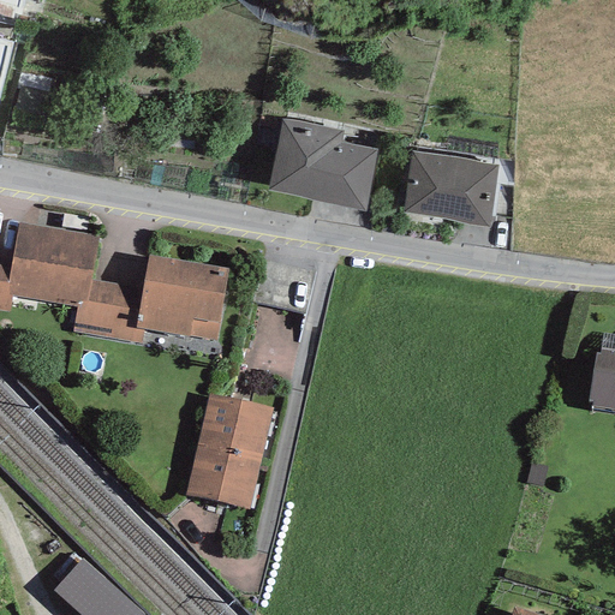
[(23,0),(0,0),(0,10),(21,16),(23,0)]
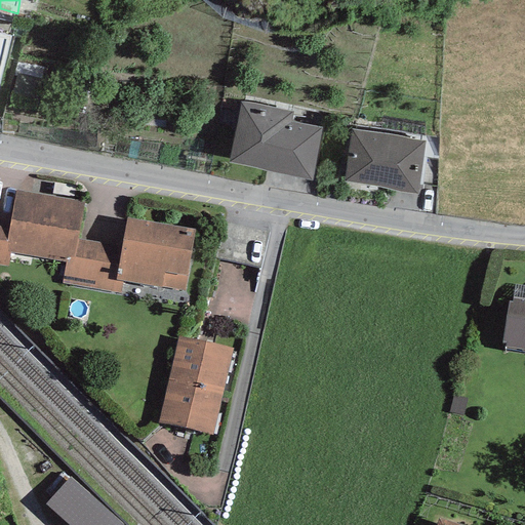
[(0,80),(11,36),(0,33),(0,80)]
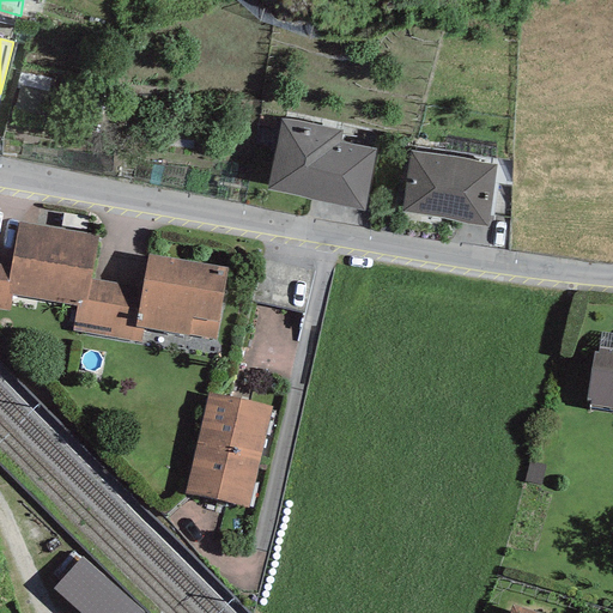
[(341,131),(281,119),(267,190),(364,211),(375,150),(339,143),(341,131)]
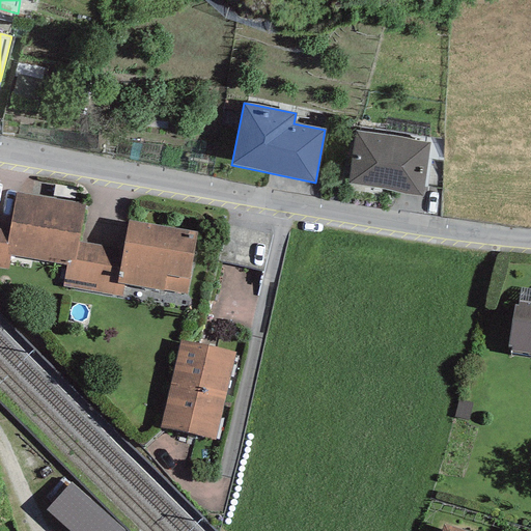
[(429,143),(356,131),(347,184),(421,195),(429,143)]
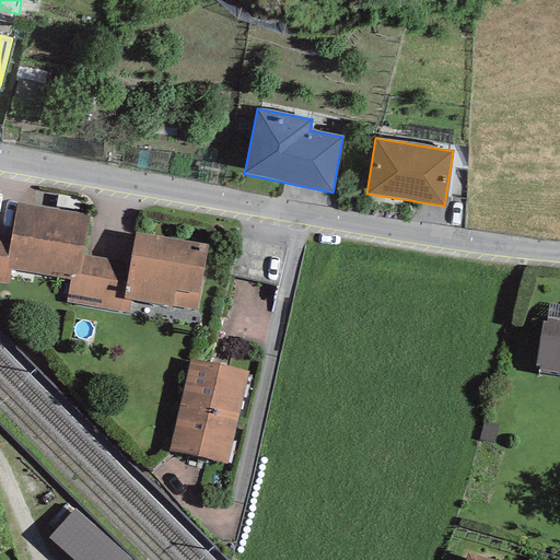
[(90,217),(16,203),(10,243),(6,268),(10,269),(69,280),(78,281),(83,255),(90,217)]
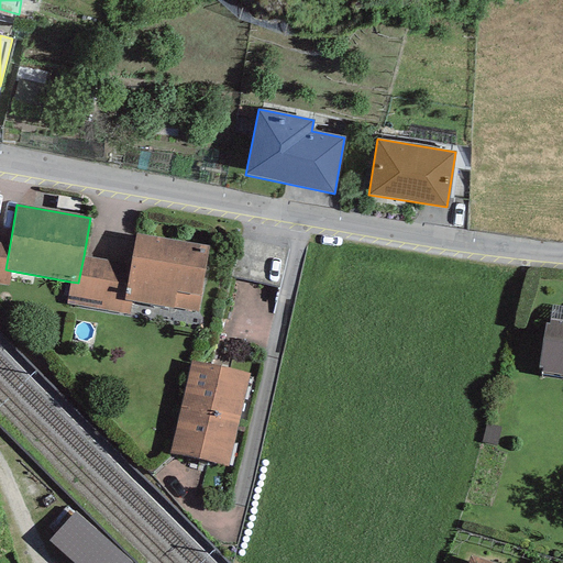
[(208,246),(136,234),(131,264),(124,300),(132,301),(198,312),(208,246)]
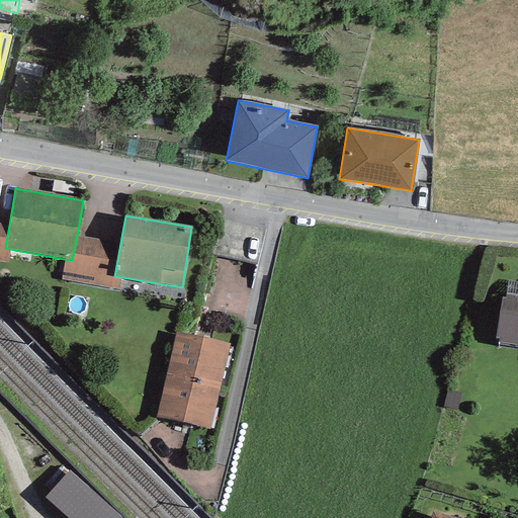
[(0,261),(8,263),(9,249),(5,248),(9,225),(0,223),(0,261)]
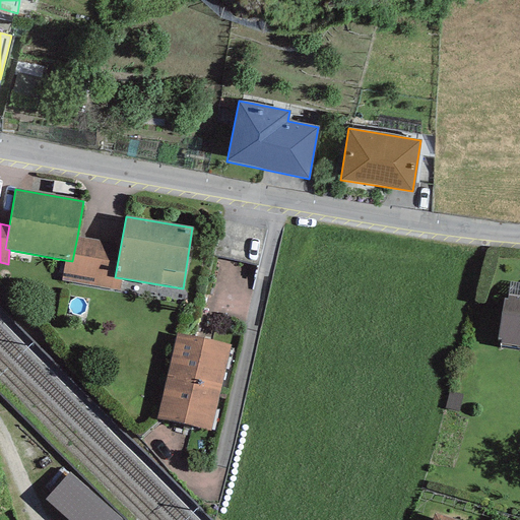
[(61,281),(120,290),(122,278),(115,277),(121,244),(77,237),(72,261),(64,260),(61,281)]
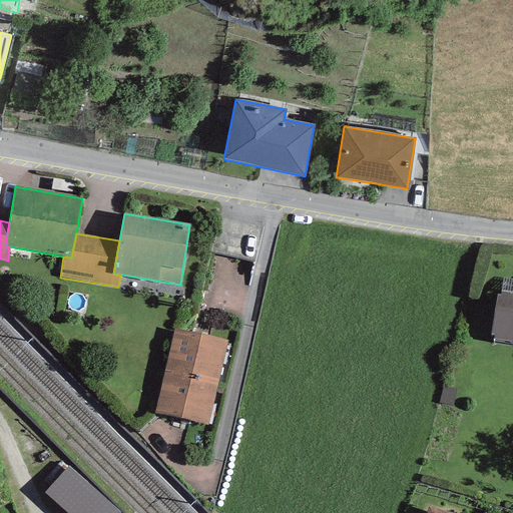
[(512,279),(503,279),(501,292),(512,292),(512,279)]
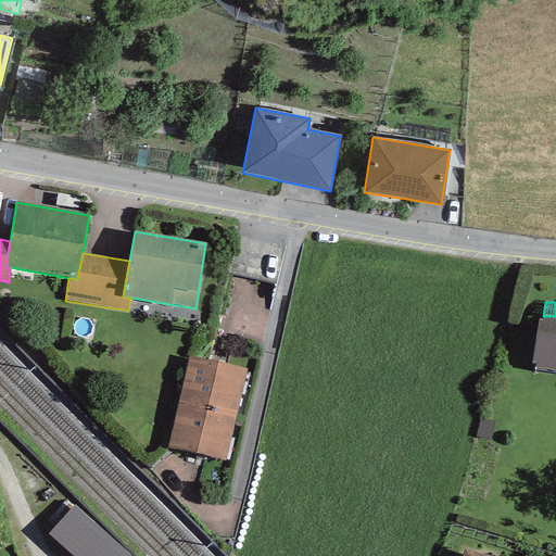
[(555,316),(543,316),(532,363),(535,364),(534,367),(555,370),(555,316)]
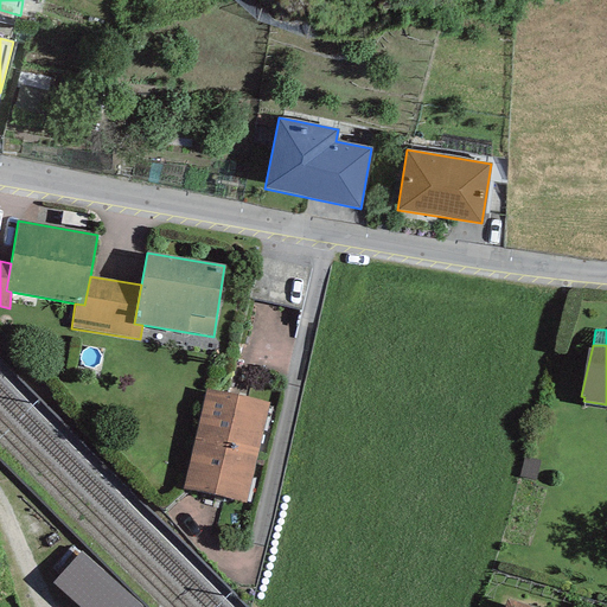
[(195,438),(257,452),(268,403),(205,389),(195,438)]
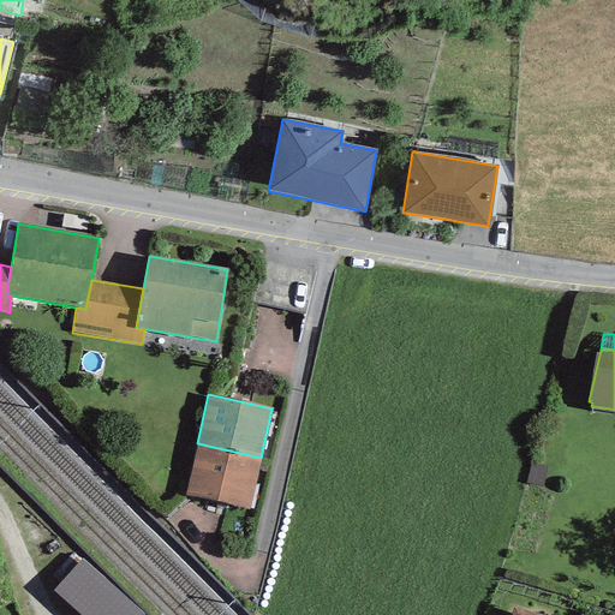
[(261,458),(197,443),(186,495),(249,509),(261,458)]
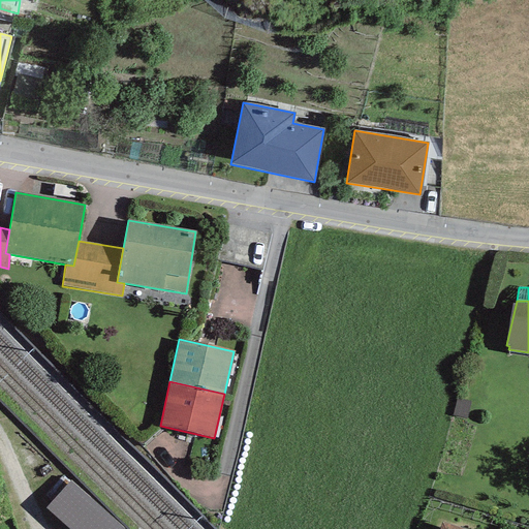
[(124,528),(69,480),(45,508),(68,528),(124,528)]
